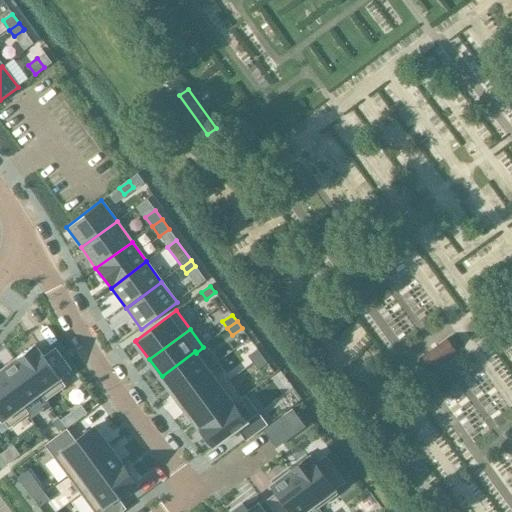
[(450,338),(421,359),(428,368),(457,347),(450,338)]
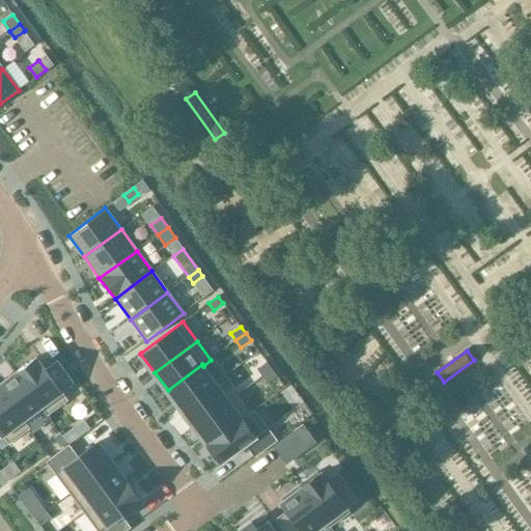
[(36,358),(17,372),(48,415),(67,400),(62,393),(74,384),(57,361),(46,370),(36,358)]
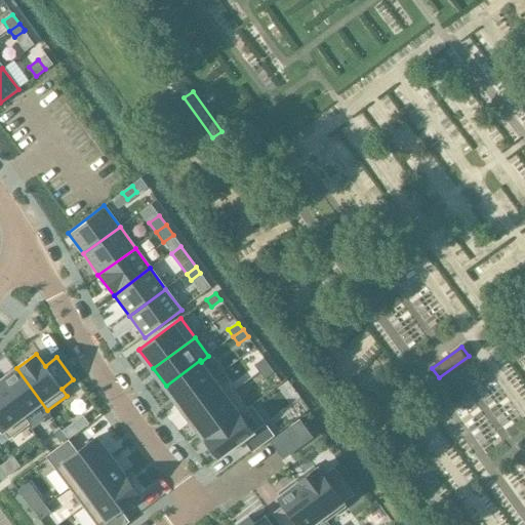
[(264,358),(254,365),(259,372),(269,365),(264,358)]
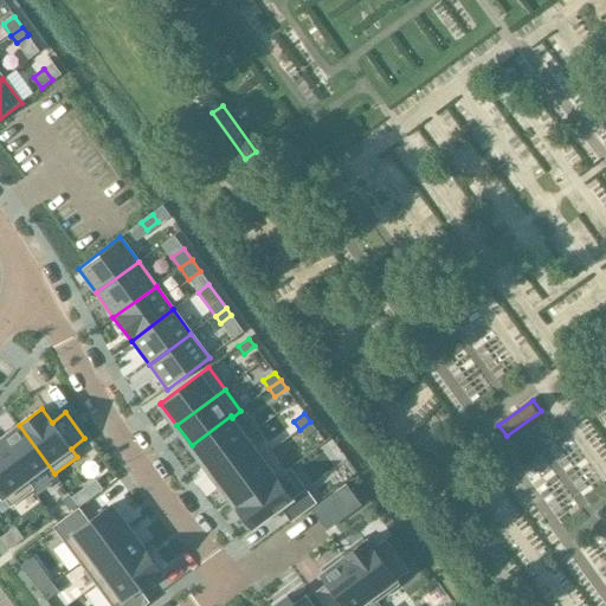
[(231,416),(192,445),(206,466),(246,437),(232,418),(231,416)]
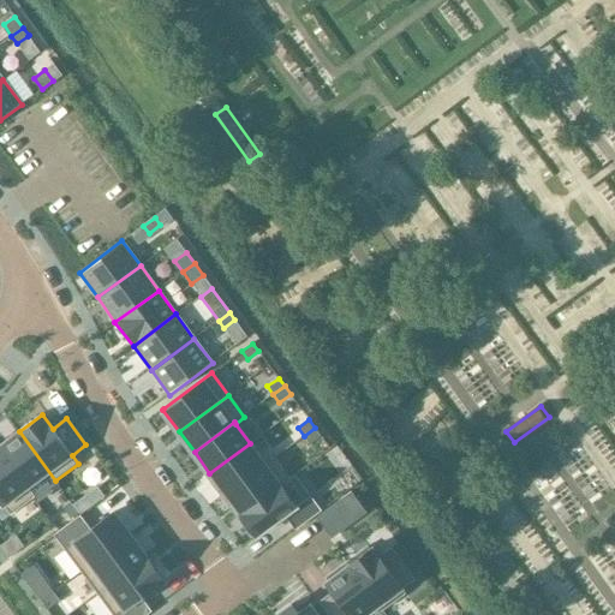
[(315,428),(304,436),(310,443),(321,436),(315,428)]
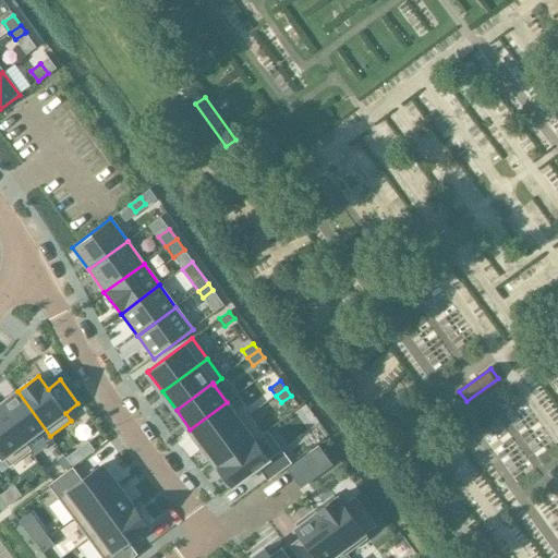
[(16,392),(0,403),(0,410),(31,451),(33,456),(53,440),(50,436),(17,391),(16,391),(16,392)]
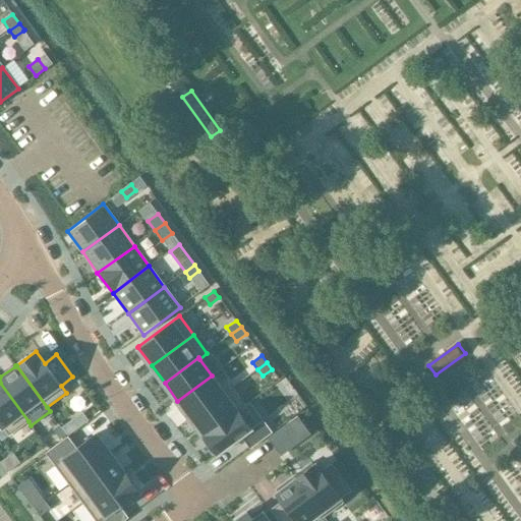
[(212,375),(177,401),(190,418),(224,393),(224,392),(212,375)]
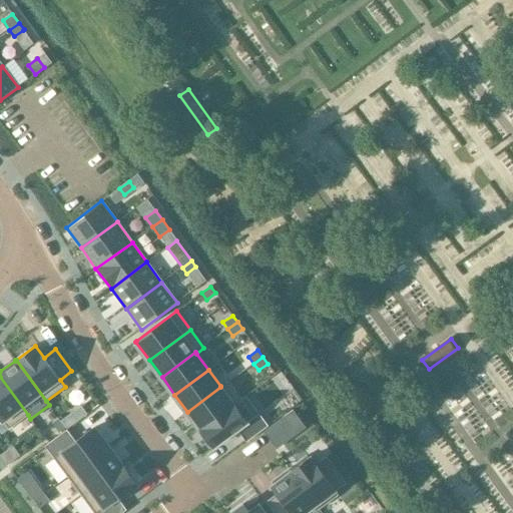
[(0,423),(3,421),(9,429),(28,415),(0,377),(0,423)]
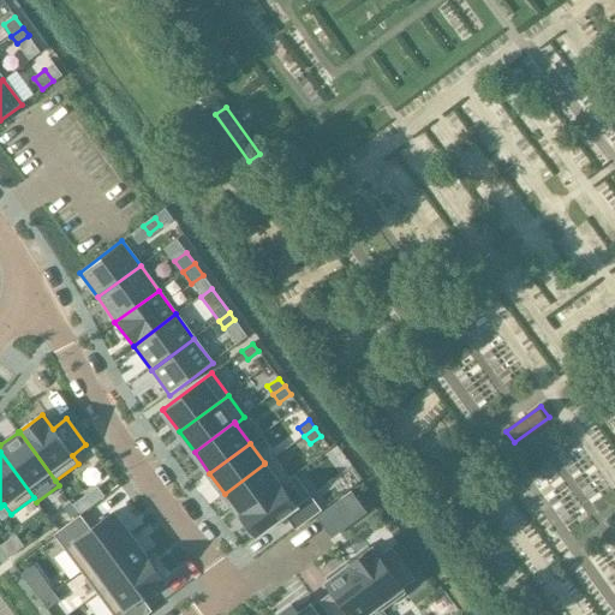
[(264,464),(225,494),(240,514),(280,485),(281,485),(291,479),(274,457),(264,463),(264,464)]
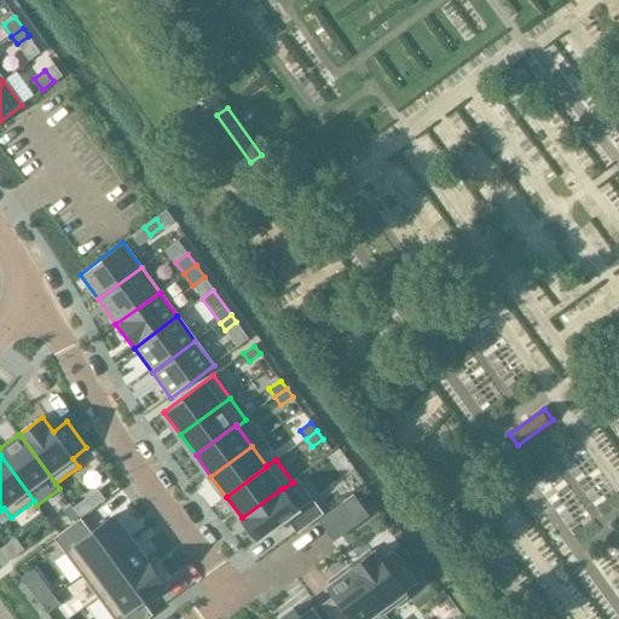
[(282,489),(242,518),(258,541),(287,519),(298,533),(323,514),(313,499),(299,509),(283,489),(282,489)]
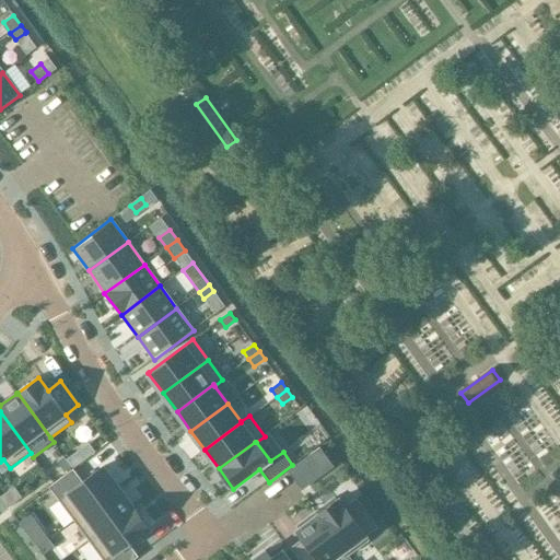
[(319,447),(310,455),(324,475),(334,467),(319,447)]
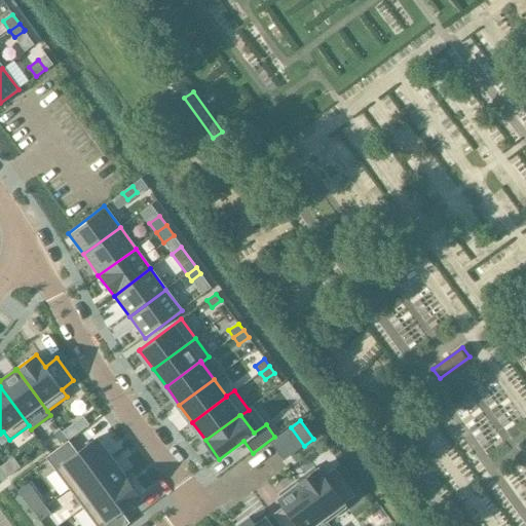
[(80,431),(74,422),(63,431),(69,440),(80,431)]
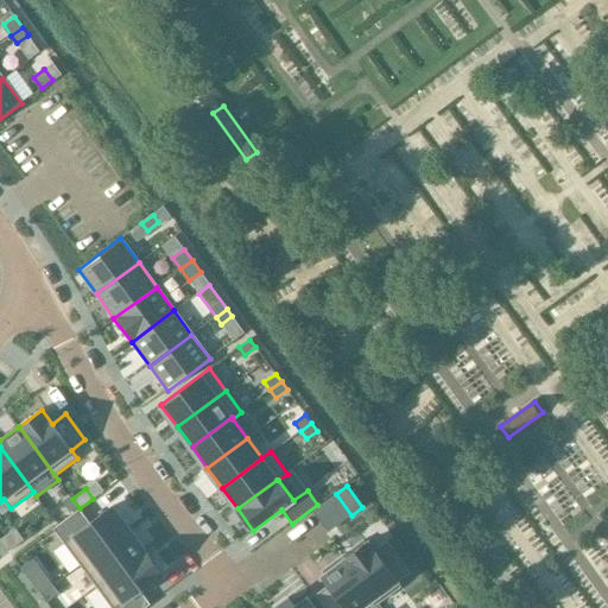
[(70,495),(62,501),(70,513),(78,507),(70,495)]
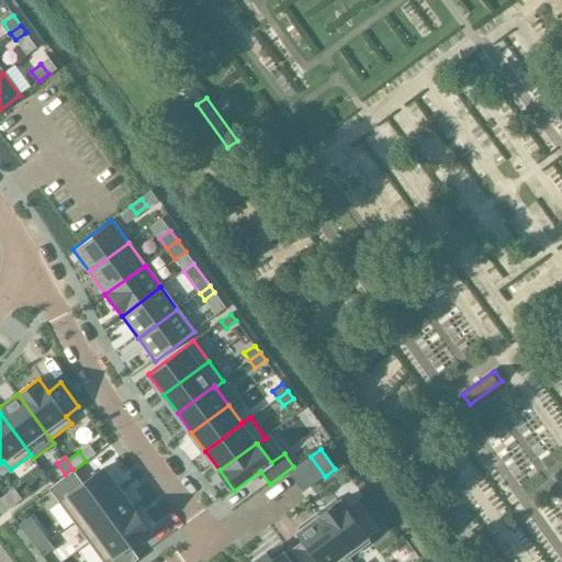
[(74,471),(49,489),(75,523),(120,489),(104,468),(82,483),(74,471)]
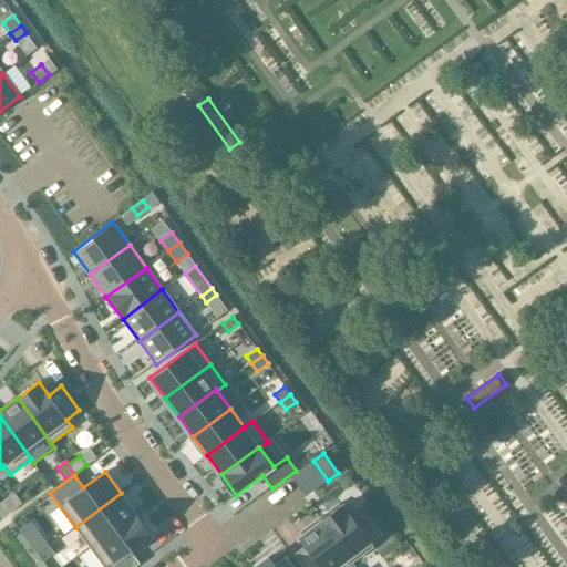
[(121,493),(75,527),(90,547),(136,513),(135,513),(121,493)]
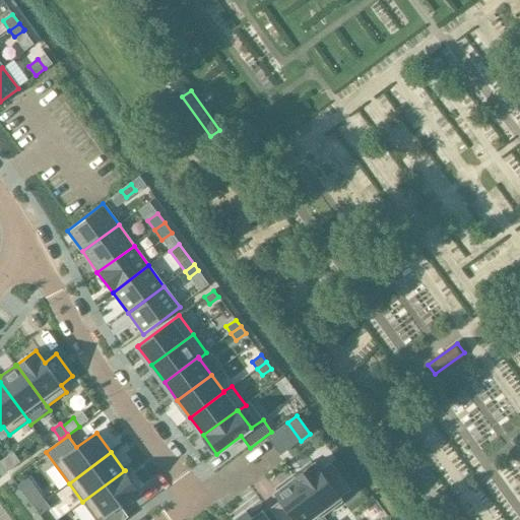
[(314,463),(295,477),(320,512),(319,513),(322,517),(323,516),(342,502),(339,498),(350,490),(331,463),(320,471),(314,463)]
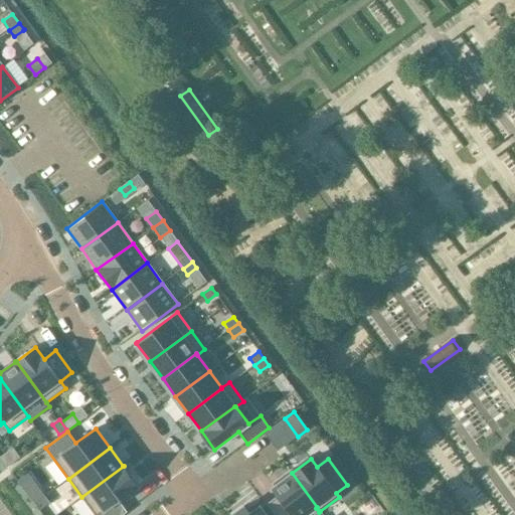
[(124,466),(81,497),(95,514),(122,514),(127,512),(118,500),(138,486),(124,466)]
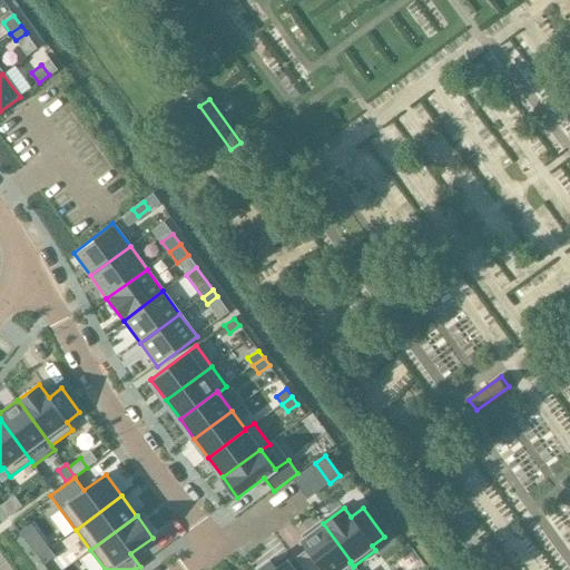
[(308,549),(296,558),(305,569),(338,569),(350,562),(351,561),(323,523),(322,524),(302,540),(308,549)]
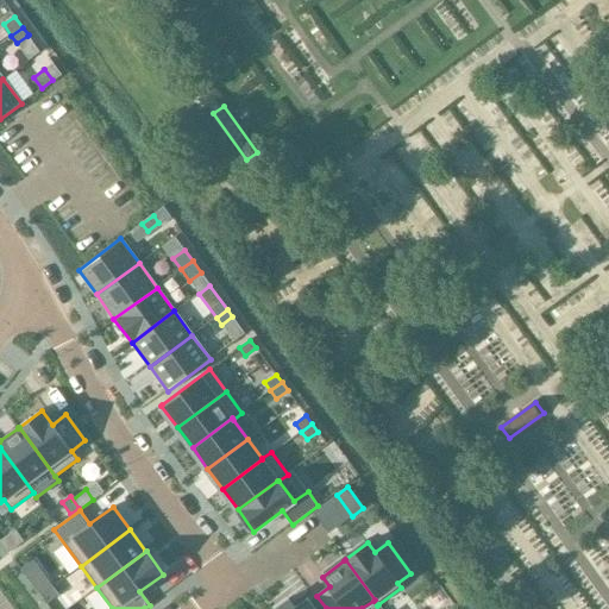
[(52,586),(42,595),(48,603),(60,594),(52,586)]
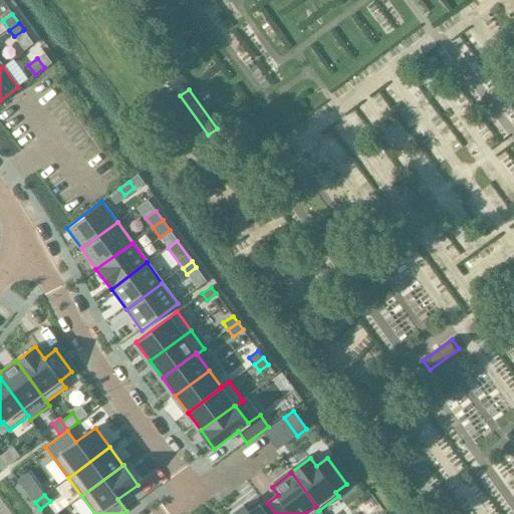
[(265,513),(259,505),(249,513),(243,505),(231,513),(265,513)]
